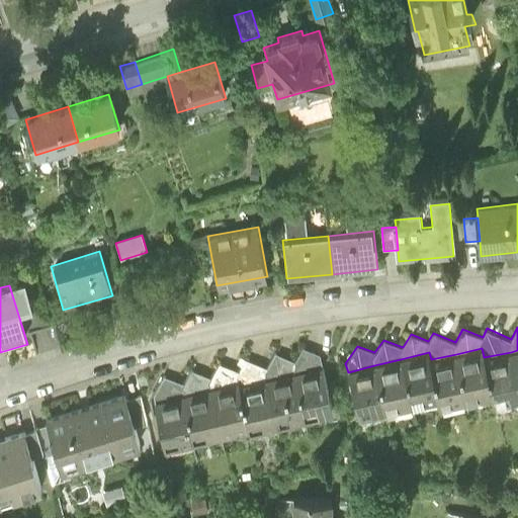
[(293,373),(322,367),(320,355),(303,347),(294,361),(275,353),(267,368),(245,359),(239,370),(220,363),(211,377),(191,369),(184,383),(163,375),(153,394),(155,402),(181,396),(207,389),(237,382),(238,386),(265,380),(293,373)]
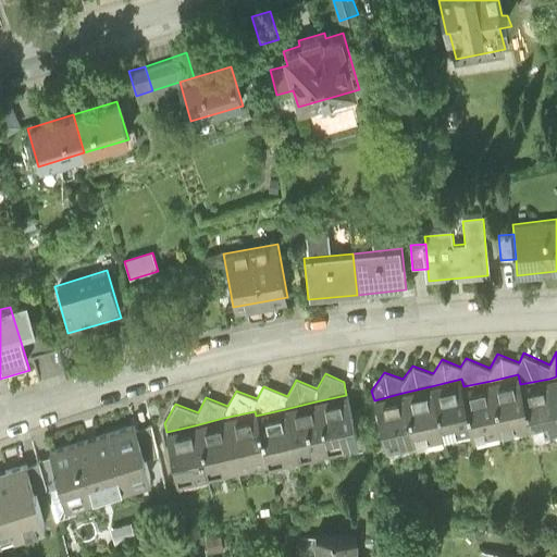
[(518,374),(491,381),(503,433),(531,426),(520,384),(518,374)]
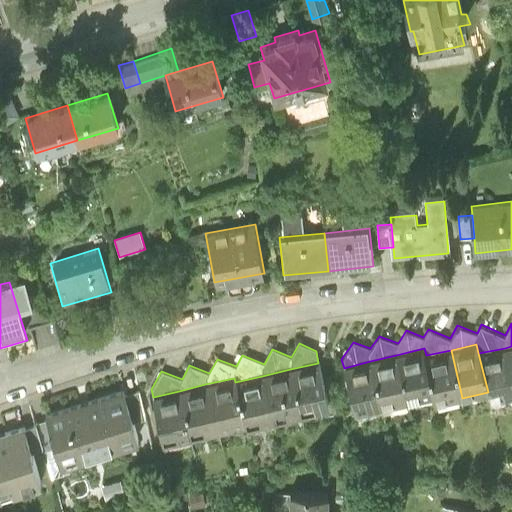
[(424,348),(396,355),(408,403),(436,396),(426,355),(424,348)]
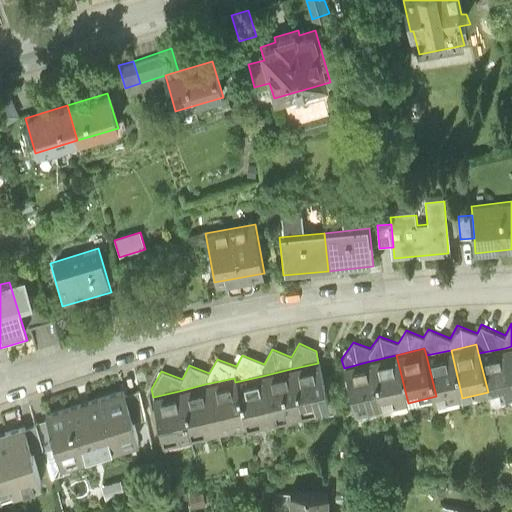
[(511,395),(511,376),(505,348),(478,353),(488,392),(490,401),(511,395)]
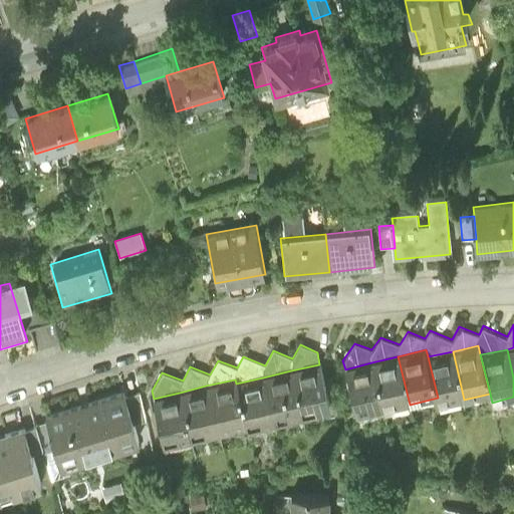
[(453,351),(428,356),(438,398),(439,406),(464,400),(453,351)]
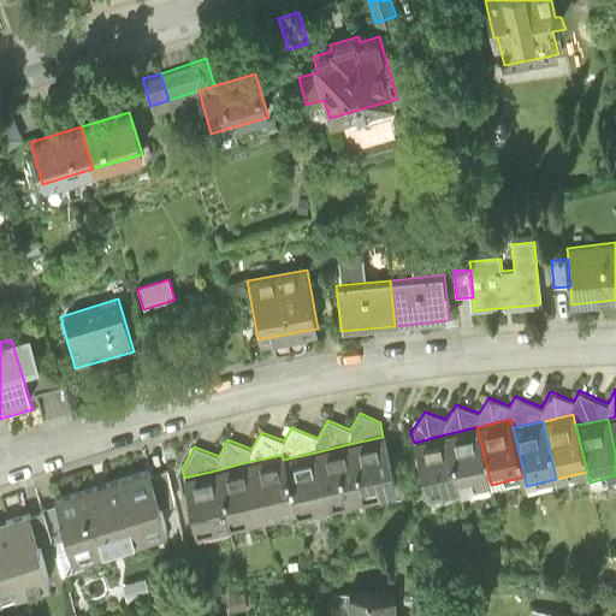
[(477,427),(445,434),(460,492),(491,485),(477,427)]
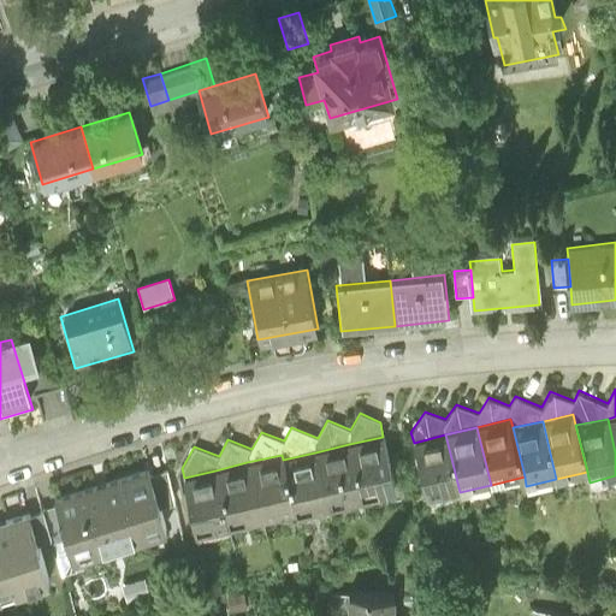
[(445,434),(414,443),(427,499),(460,492),(445,434)]
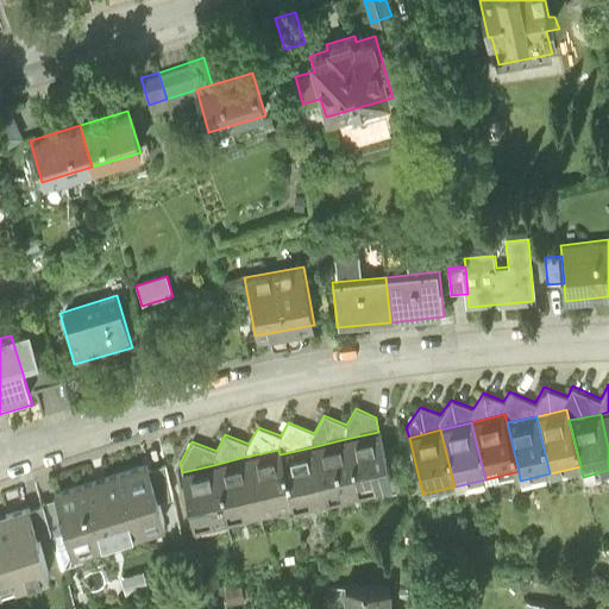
[(378,432),(345,439),(358,496),(393,488),(381,441),(378,432)]
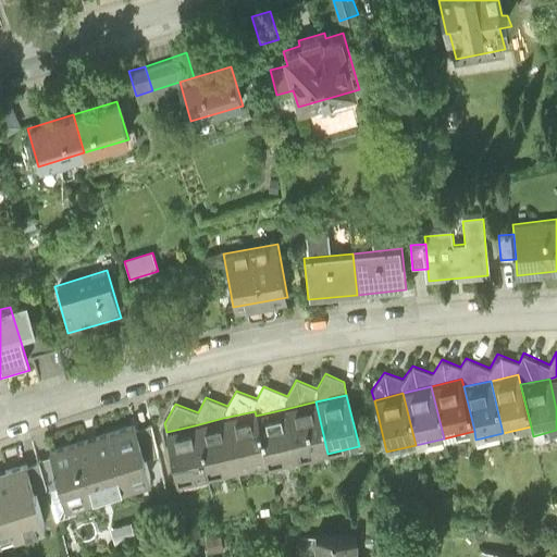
[(316,401),(285,409),(297,460),(327,454),(316,401)]
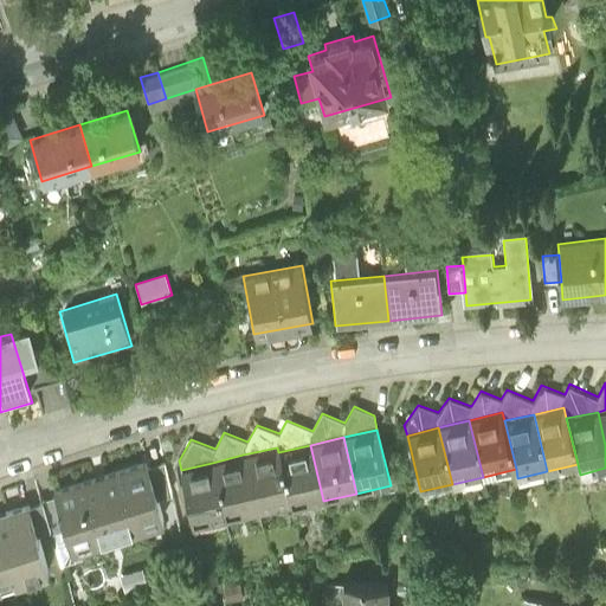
[(310,445),(278,452),(290,504),(291,508),(323,501),(310,445)]
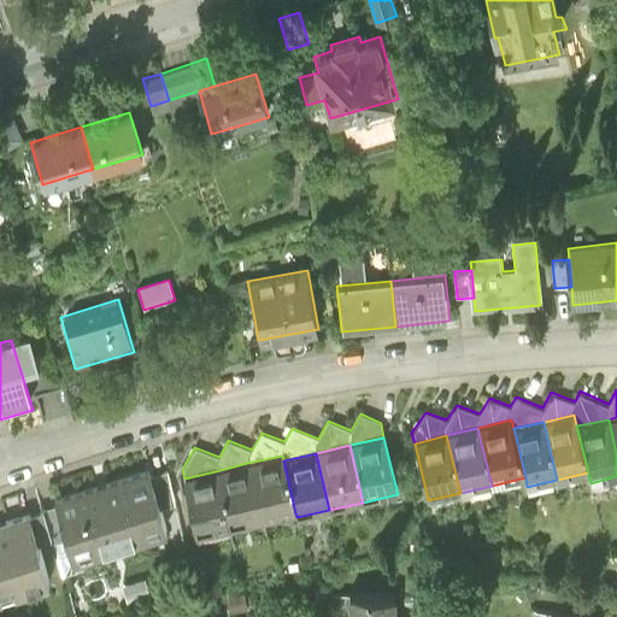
[(282,456),(247,463),(262,521),(295,513),(283,460),(282,456)]
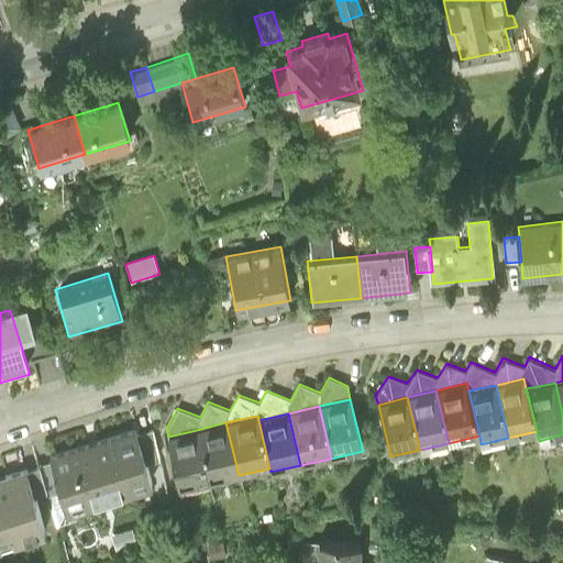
[(225,422),(197,430),(209,483),(239,475),(225,422)]
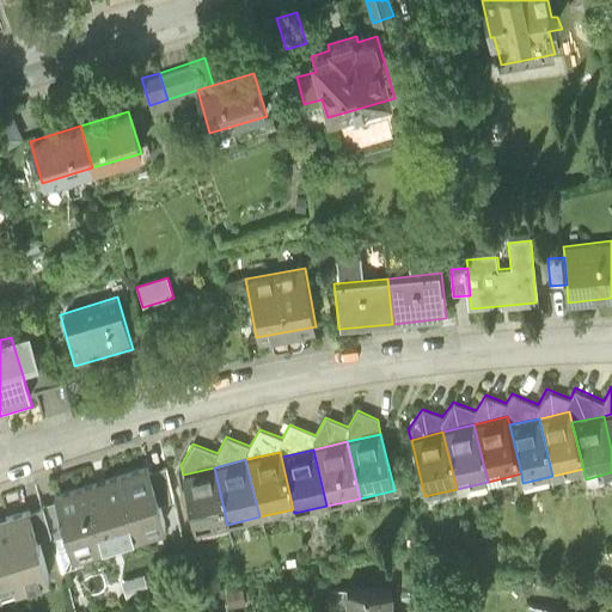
[(146,463),(51,491),(55,502),(63,527),(72,554),(165,525),(159,502),(150,472),(146,463)]
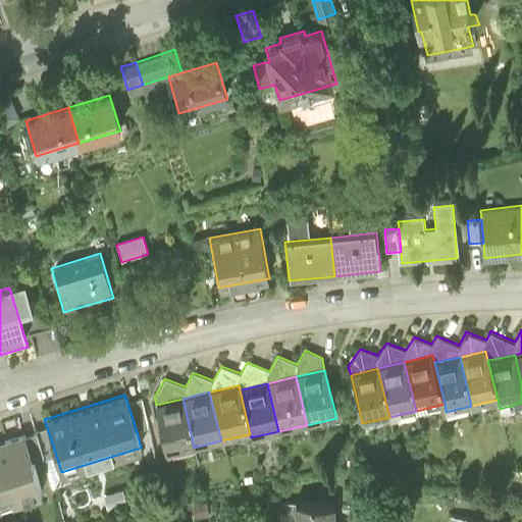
[(142,399),(127,403),(136,428),(148,425),(142,399)]
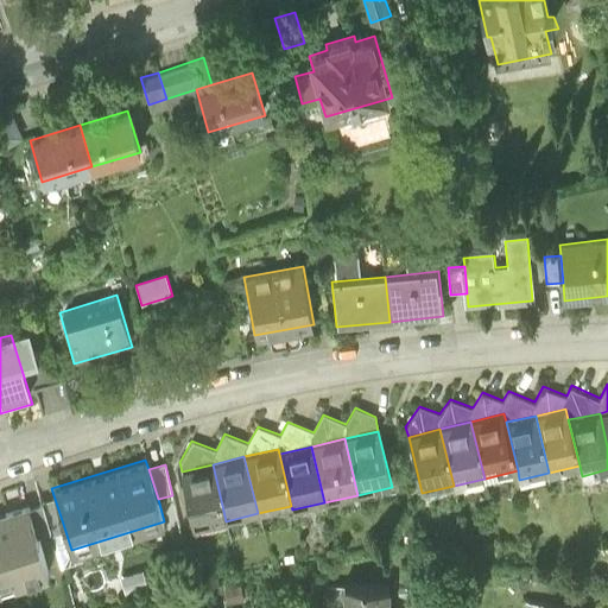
[(213,464),(182,472),(194,529),(226,521),(213,464)]
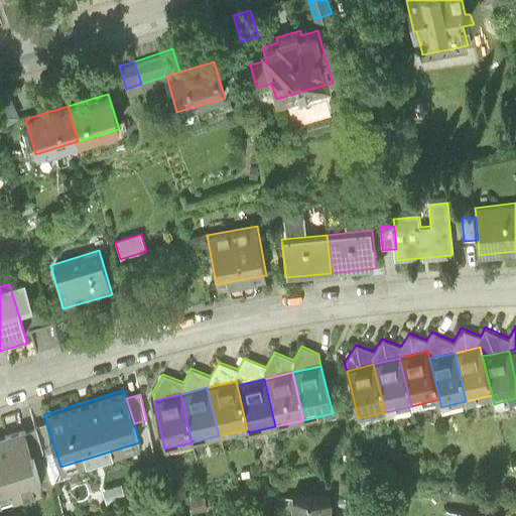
[(46,423),(36,426),(43,447),(53,444),(46,423)]
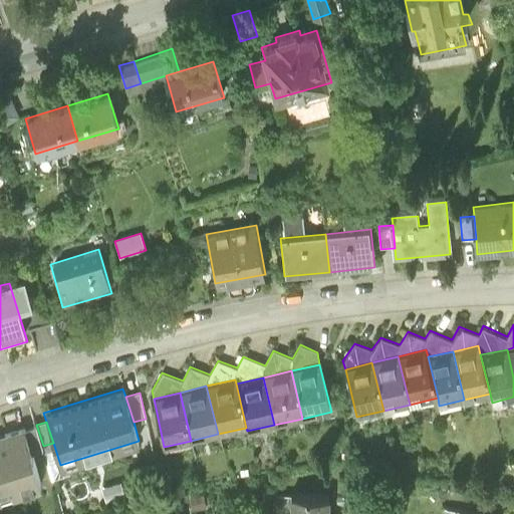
[(36,425),(25,429),(32,450),(43,446),(36,425)]
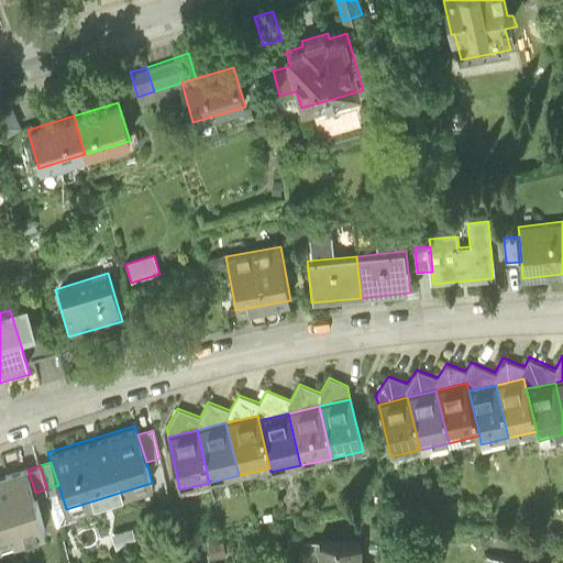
[(26,466),(0,474),(0,545),(47,531),(35,493),(28,470),(26,466)]
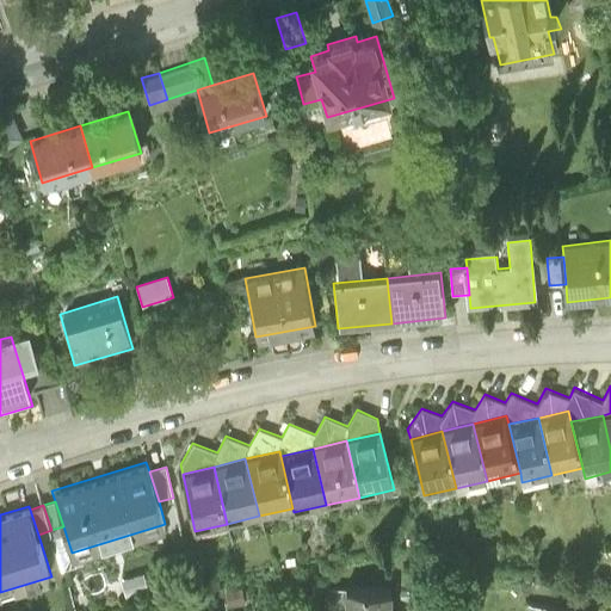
[(392,610),(393,590),(344,587),(343,610),(392,610)]
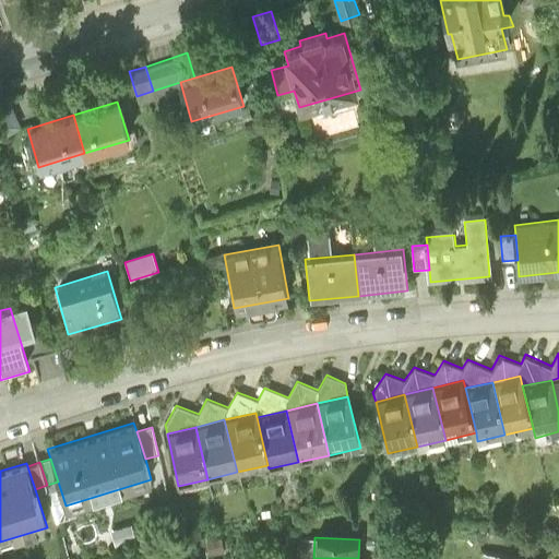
[(222,538),(206,542),(209,555),(225,551),(222,538)]
